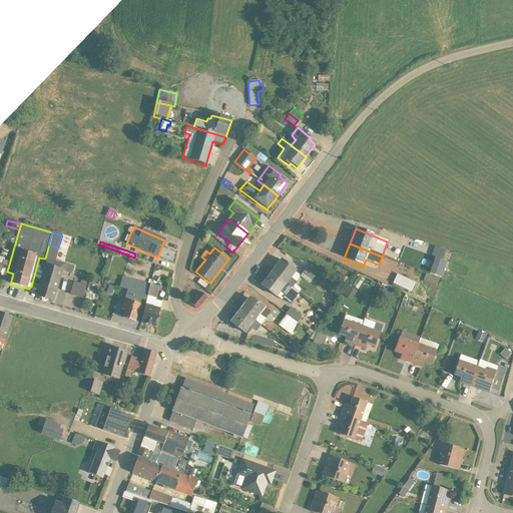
[(107,248),(100,251),(103,258),(110,255),(107,248)]
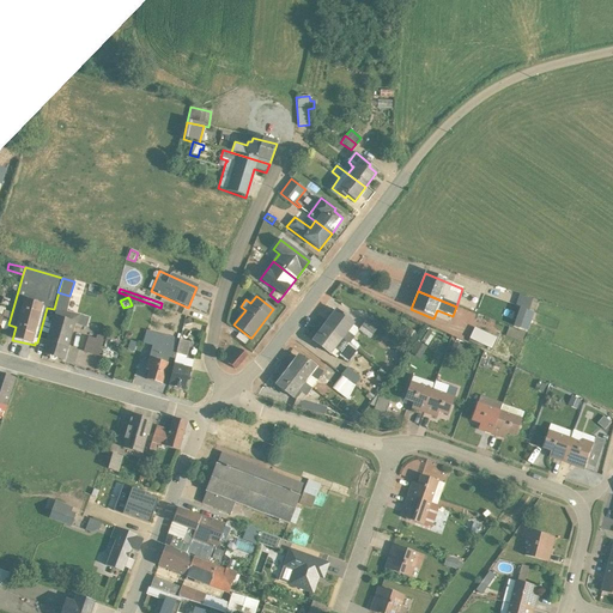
[(0,326),(1,329),(5,331),(7,328),(12,314),(4,311),(5,309),(0,307),(0,326)]
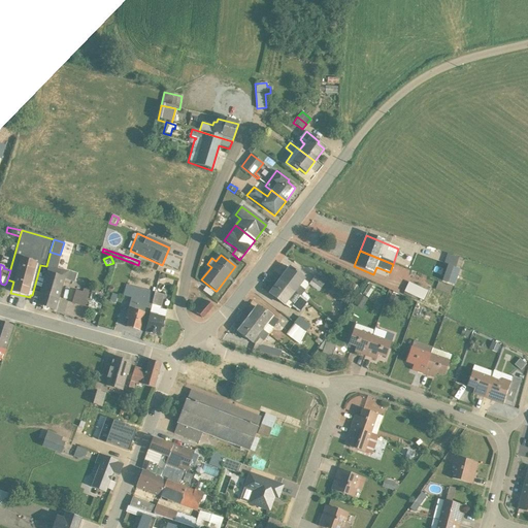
[(454,285),(459,269),(448,265),(442,281),(454,285)]
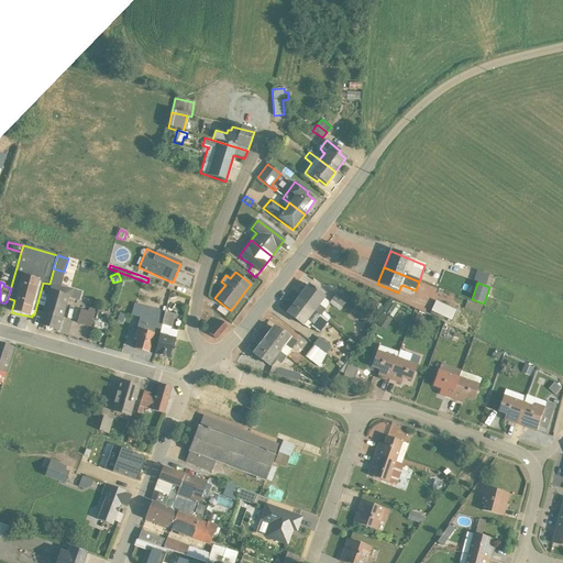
[(74,289),(51,284),(48,291),(37,326),(58,332),(68,298),(70,299),(74,289)]
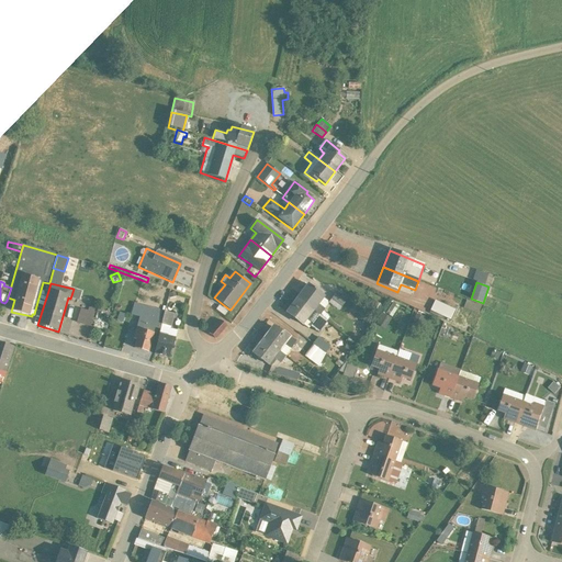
[(307,283),(295,299),(326,322),(330,317),(323,311),(327,304),(327,302),(323,299),(325,296),(307,283)]
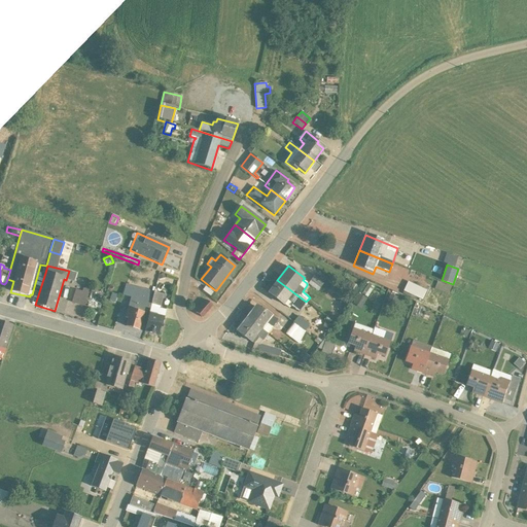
[(324,283),(327,279),(317,272),(314,276),(324,283)]
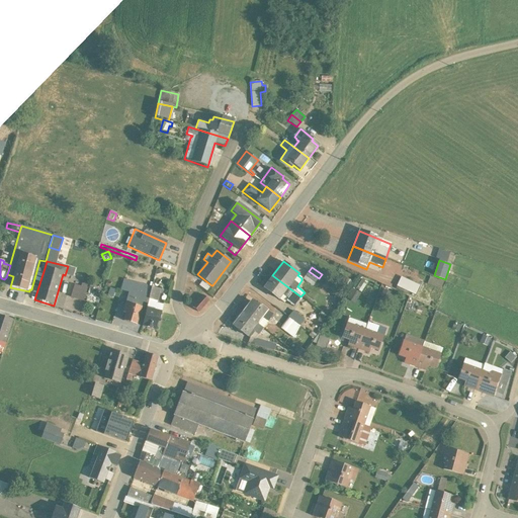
[(319,278),(309,271),(303,279),(312,286),(319,278)]
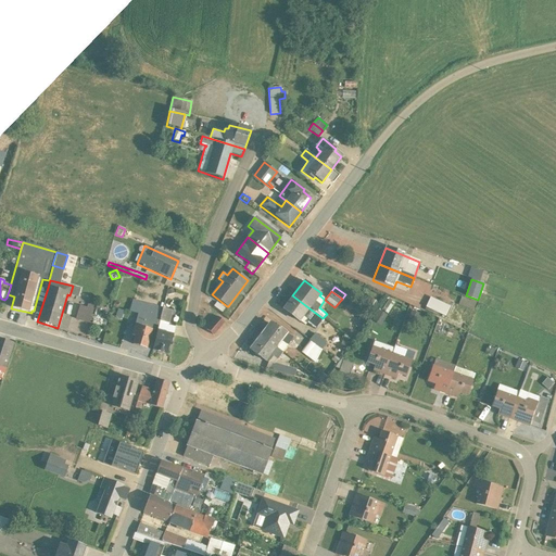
[(314,329),(323,318),(292,295),(281,310),(299,323),(300,321),(305,326),(306,324),(314,329)]
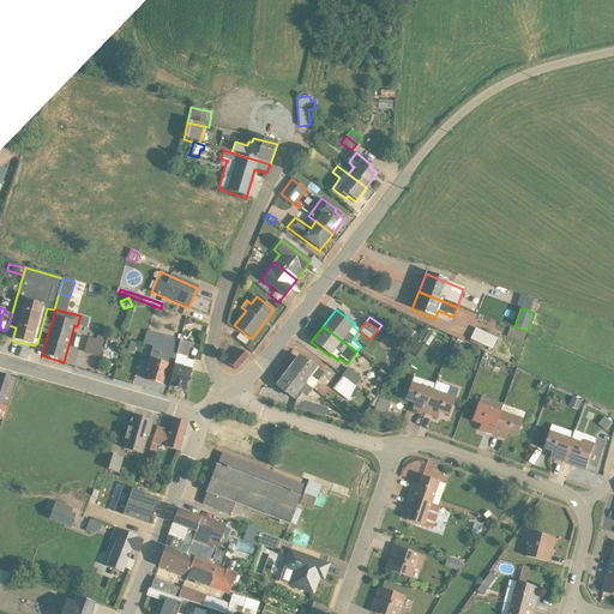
[(475,329),(468,343),(481,349),(483,347),(492,350),(497,338),(475,329)]
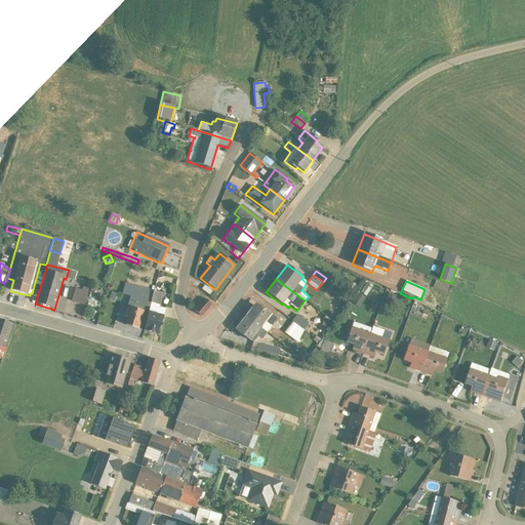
[(448,287),(435,281),(433,287),(446,293),(448,287)]
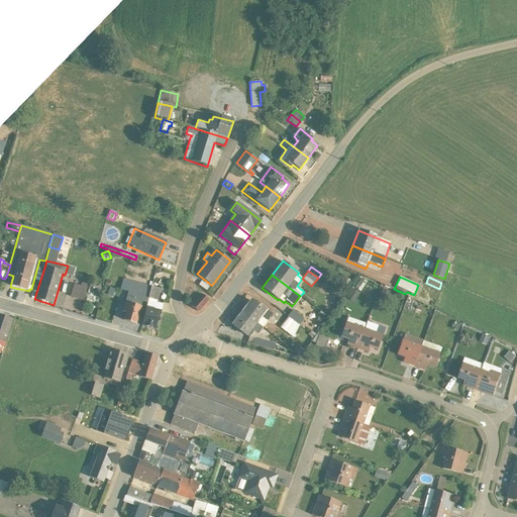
[(147,302),(150,287),(123,279),(120,290),(128,292),(125,302),(124,302),(121,312),(124,313),(122,321),(136,325),(142,302),(146,303),(147,302)]
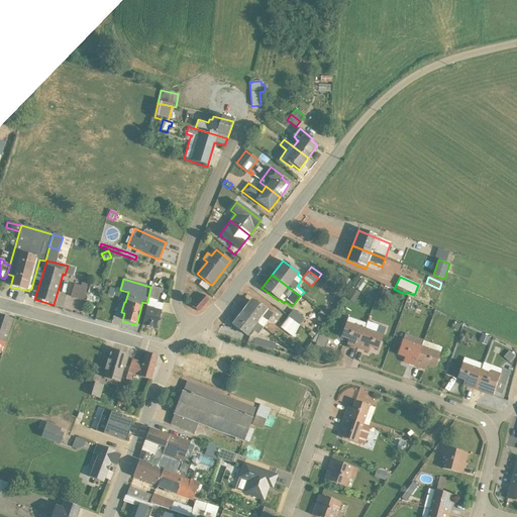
[(354,289),(360,293),(367,283),(362,279),(354,289)]
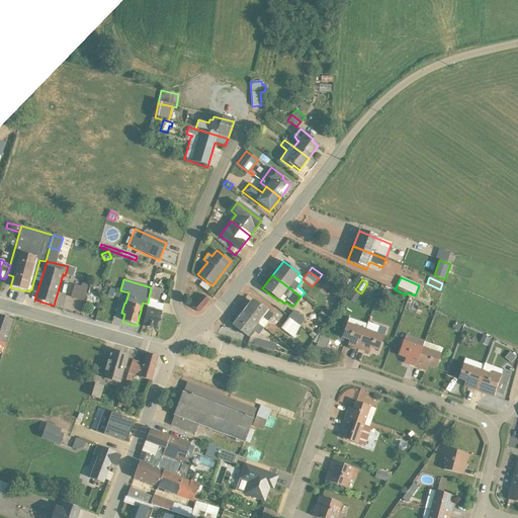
[(201,281),(198,285),(206,291),(209,287),(201,281)]
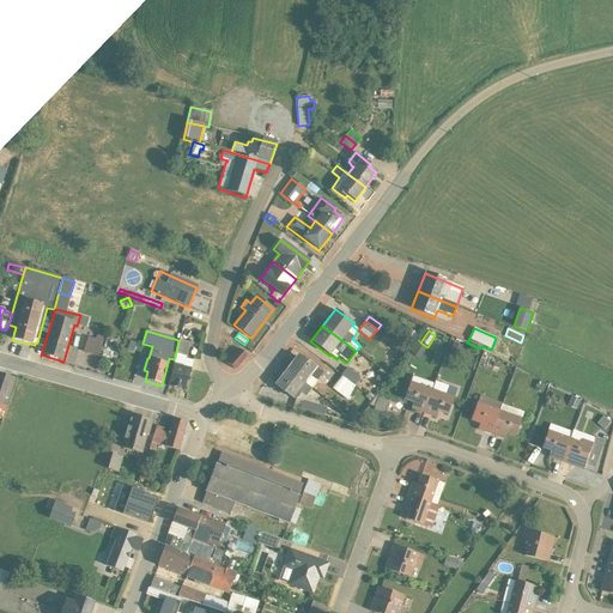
[(97,357),(103,338),(96,335),(95,339),(87,338),(83,352),(97,357)]
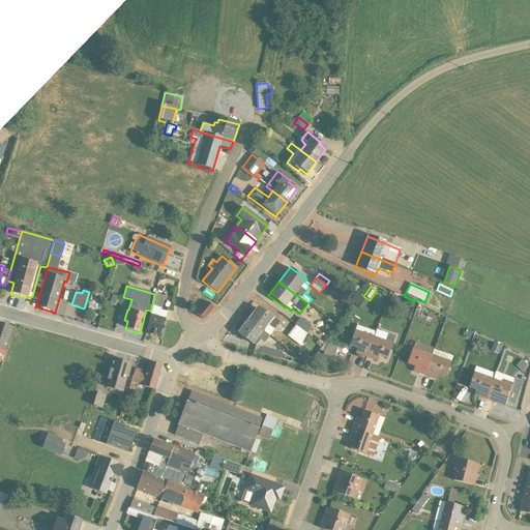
[(152,306),(162,308),(164,296),(154,294),(152,306)]
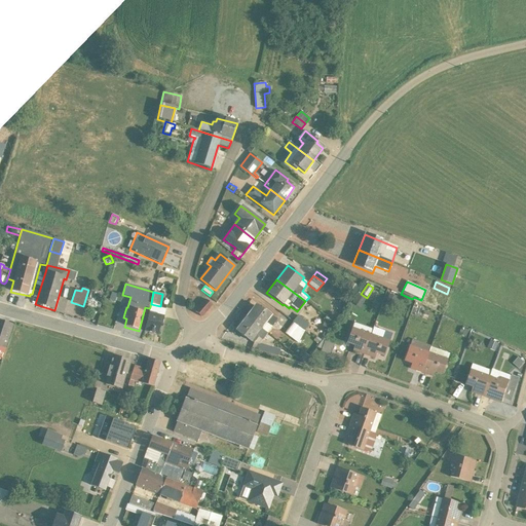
[(358,294),(351,303),(360,308),(365,299),(358,294)]
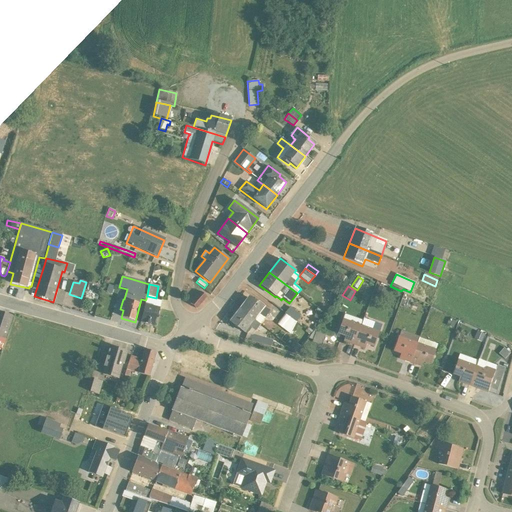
[(375,295),(383,298),(386,289),(377,286),(375,295)]
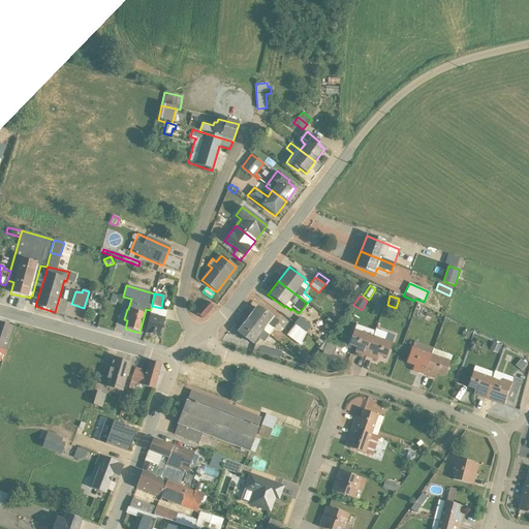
[(101,305),(89,302),(87,308),(99,311),(101,305)]
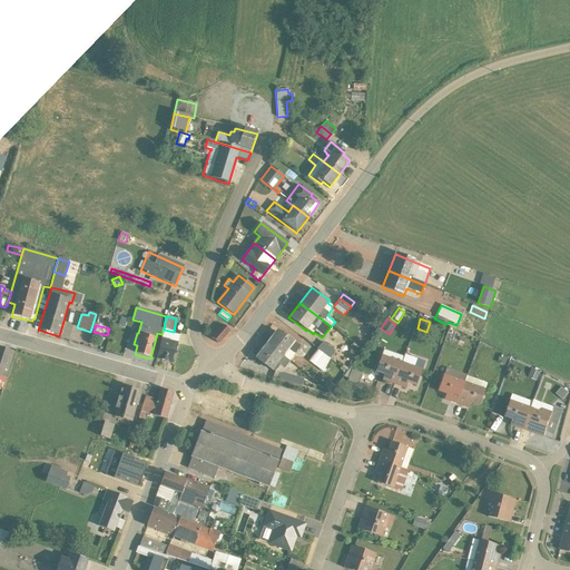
[(218,344),(229,331),(223,325),(212,338),(218,344)]
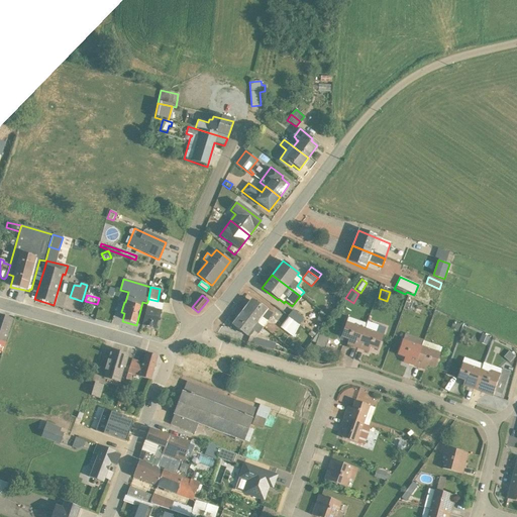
[(250,300),(241,312),(256,324),(263,328),(272,314),(261,305),(260,306),(250,300)]
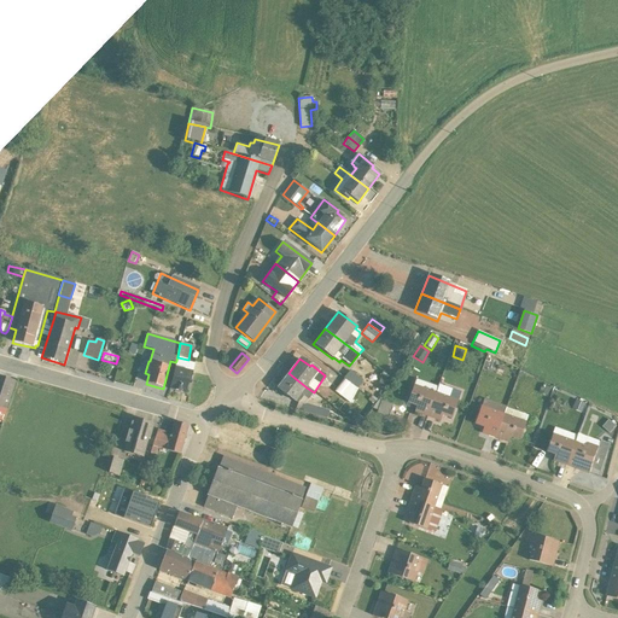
[(174,369),(192,373),(193,365),(176,360),(174,369)]
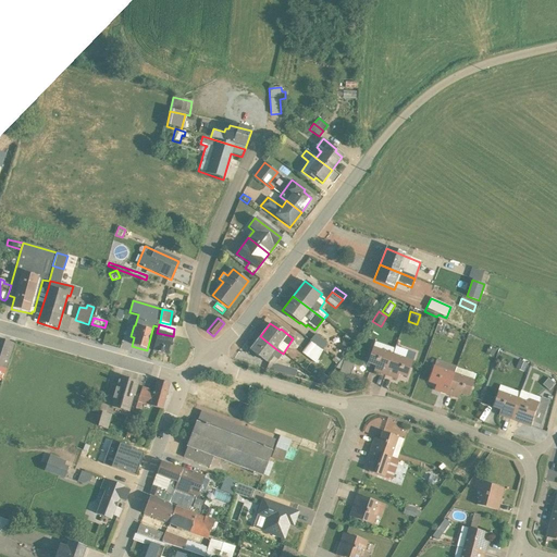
[(171,344),(173,336),(157,333),(152,351),(166,355),(170,344),(171,344)]
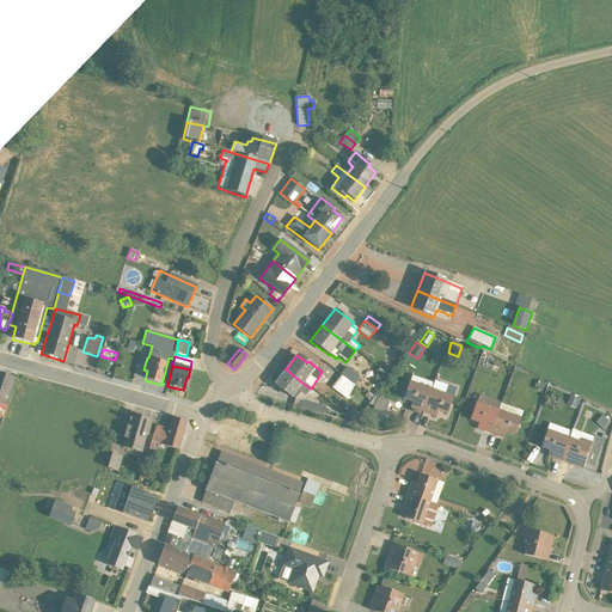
[(340,375),(354,385),(359,377),(347,367),(340,375)]
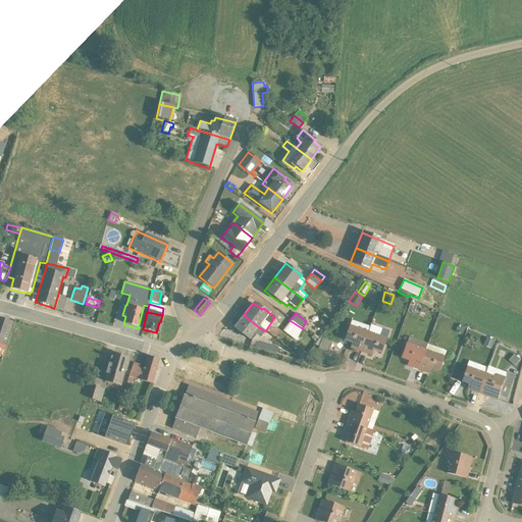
[(252,340),(256,343),(260,337),(255,333),(259,327),(244,315),(235,328),(251,341),(252,340)]
